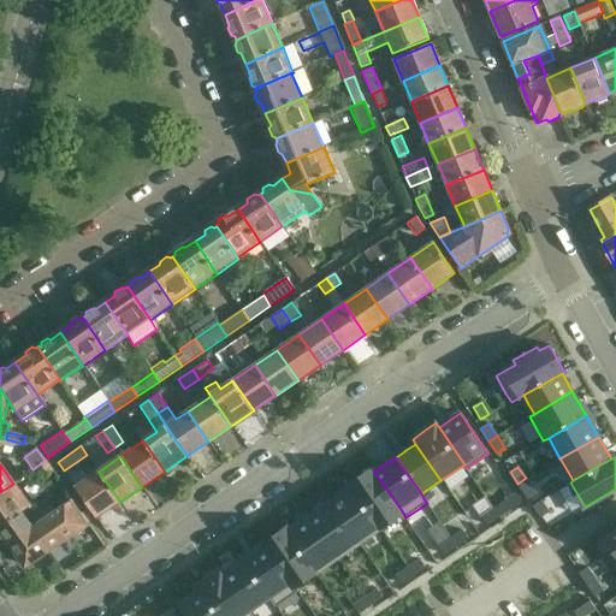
[(361,478),(350,485),(351,487),(379,528),(380,528),(389,522),(403,513),(374,472),(373,469),(361,478)]
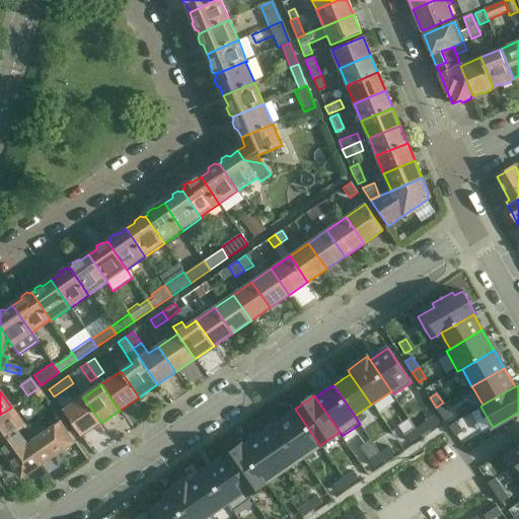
[(82,436),(101,423),(83,397),(64,411),(82,436)]
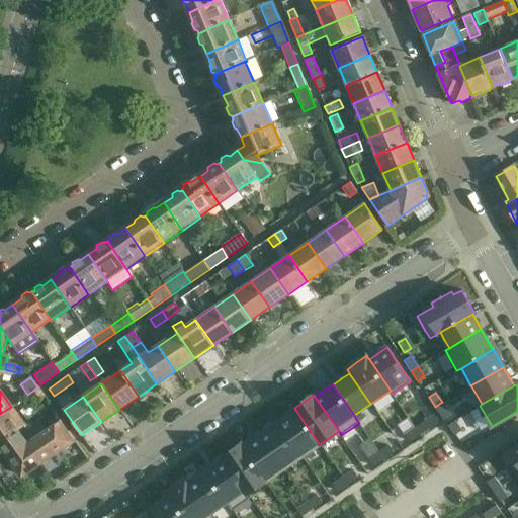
[(442,402),(435,407),(442,416),(442,417),(449,412),(442,402)]
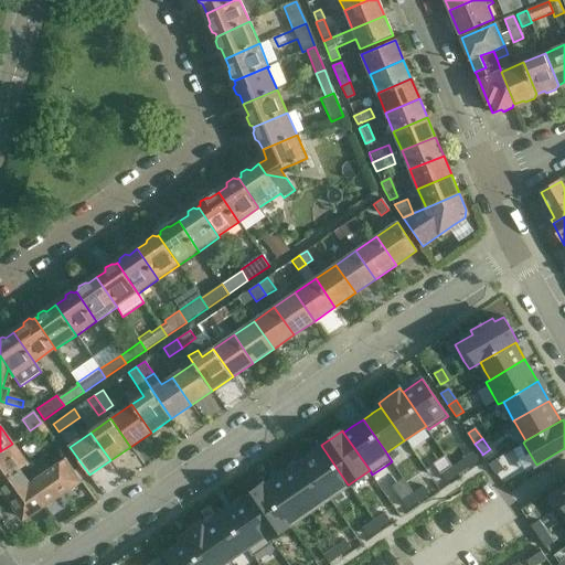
[(0,481),(27,464),(12,444),(0,451),(0,481)]
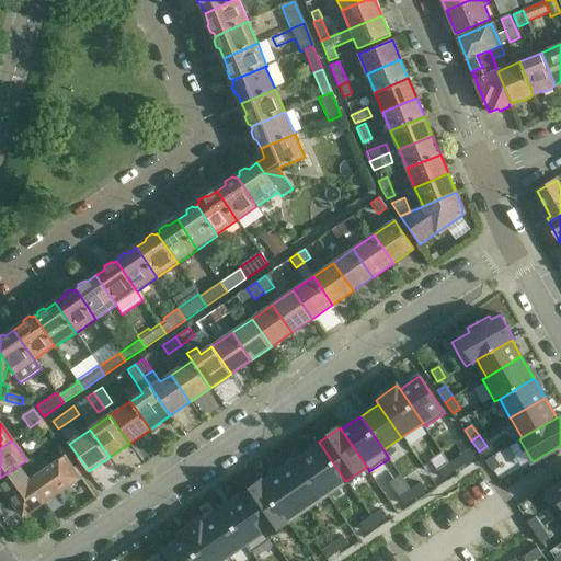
[(44,502),(80,477),(55,441),(45,447),(55,462),(50,466),(42,454),(34,459),(36,464),(42,471),(29,480),(44,502)]
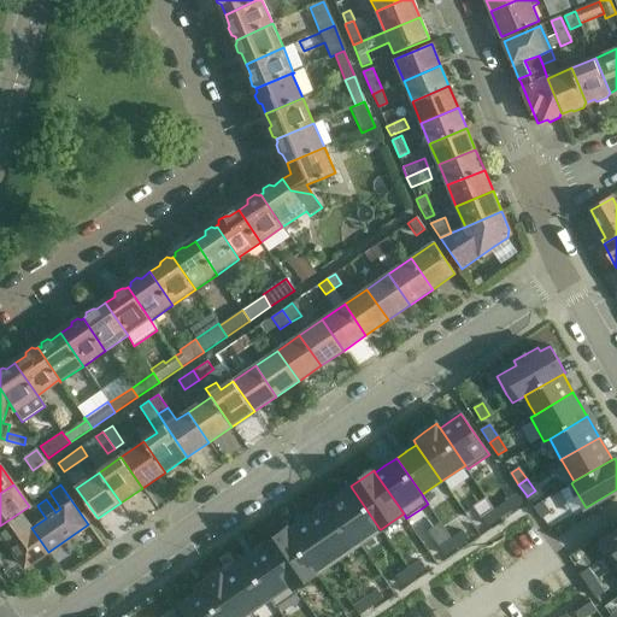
[(341,495),(331,503),(359,544),(360,542),(380,529),(352,488),(341,495)]
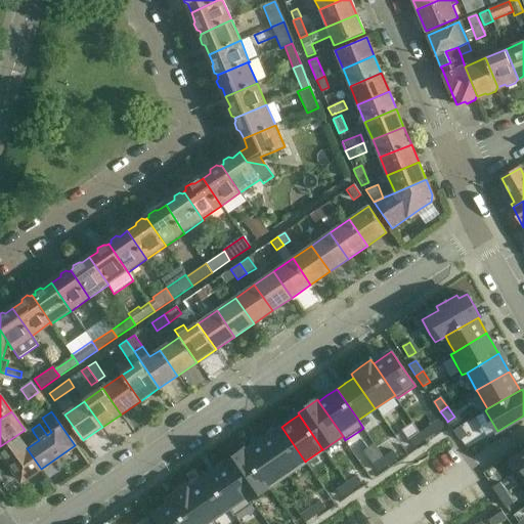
[(438,421),(430,426),(435,433),(443,427),(438,421)]
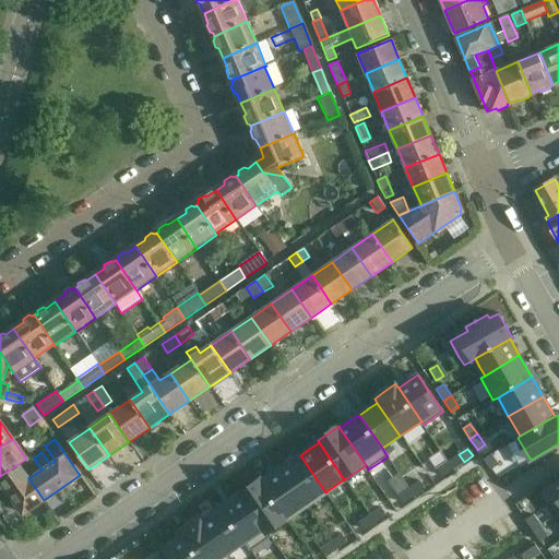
[(459,454),(448,462),(453,470),(464,462),(459,454)]
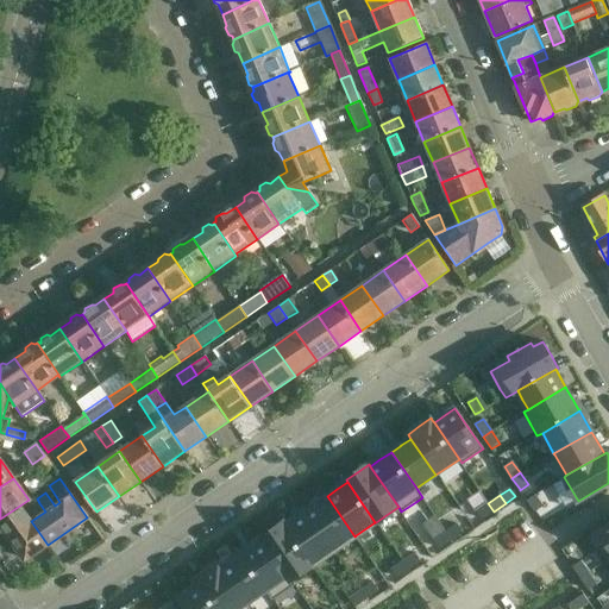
[(535,495),(527,500),(531,506),(535,512),(544,507),(539,500),(535,495)]
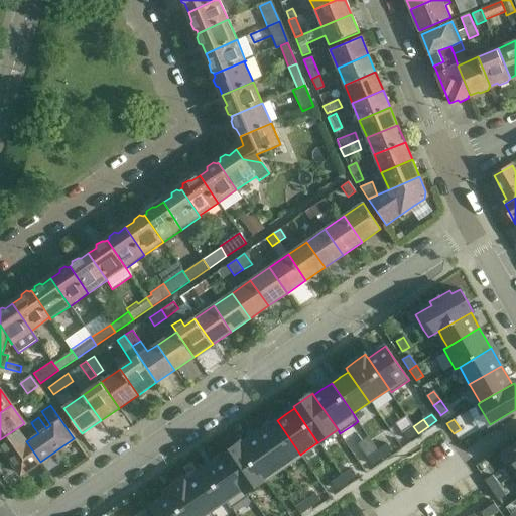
[(268,426),(259,432),(283,467),(294,459),(300,455),(277,420),(268,426)]
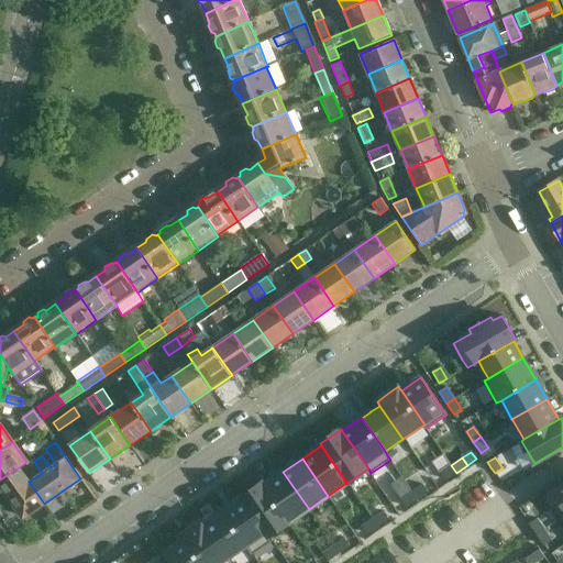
[(31,468),(26,462),(0,479),(0,484),(1,485),(0,486),(0,488),(4,495),(8,495),(23,518),(44,504),(29,482),(42,473),(36,465),(31,468)]
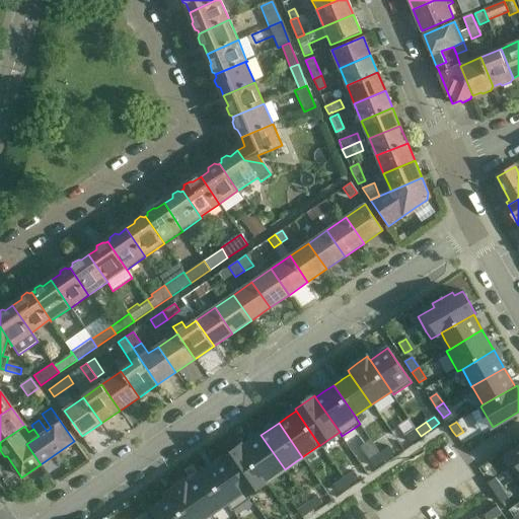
[(416,429),(405,436),(411,442),(421,436),(416,429)]
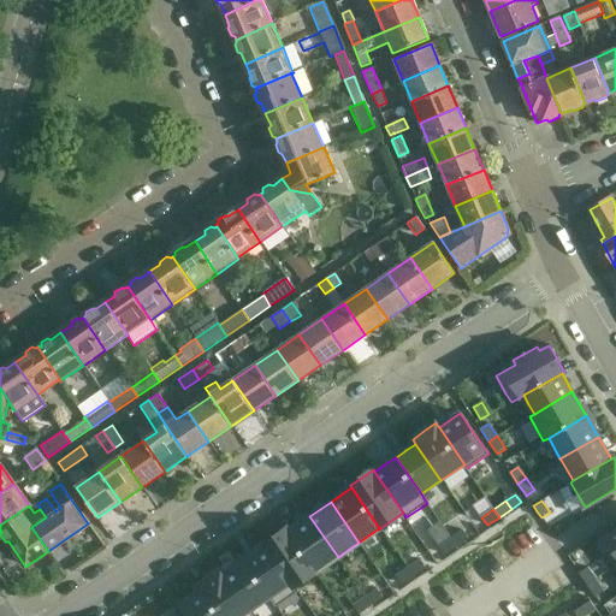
[(297,525),(289,531),(317,572),(338,557),(309,516),(297,525)]
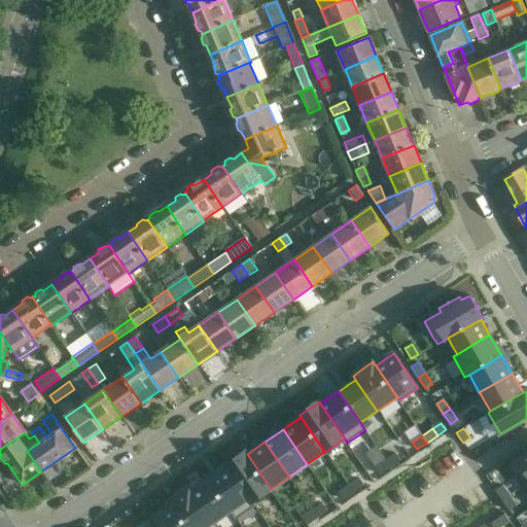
[(236,459),(225,465),(227,467),(251,502),(266,492),(271,489),(247,454),(246,452),(236,459)]
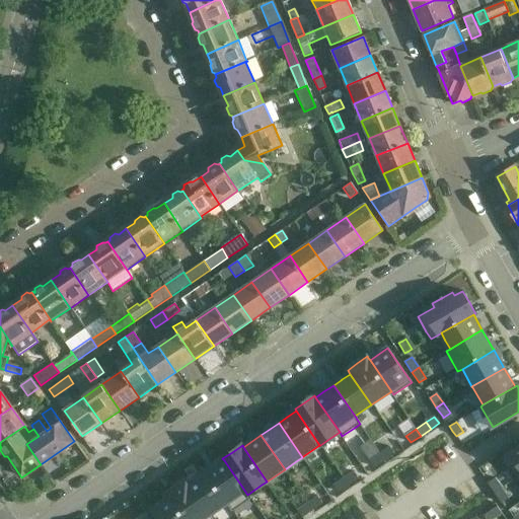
[(389,447),(379,453),(384,460),(394,453),(389,447)]
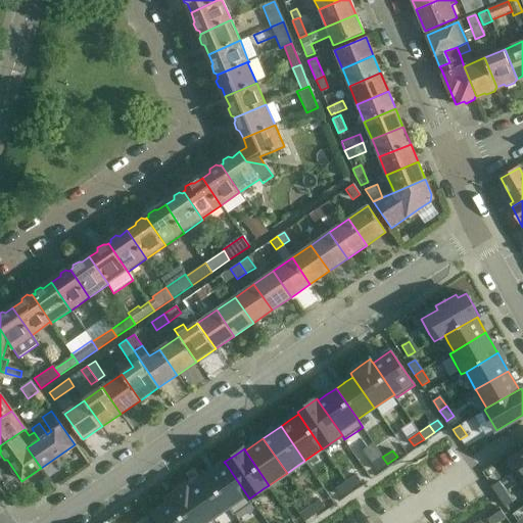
[(382,457),(373,464),(377,471),(387,464),(382,457)]
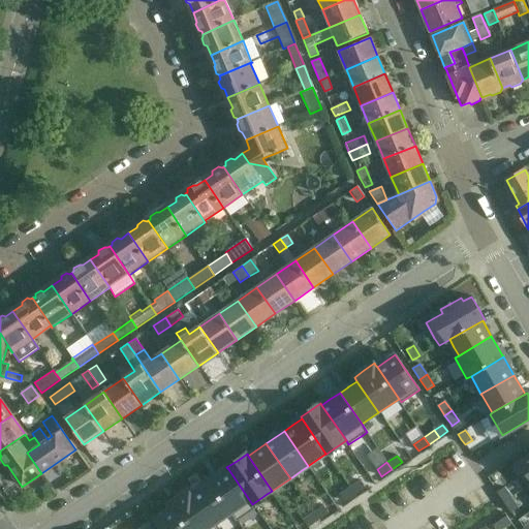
[(220,475),(211,481),(232,512),(238,521),(246,515),(255,508),(252,504),(228,469),(220,475)]
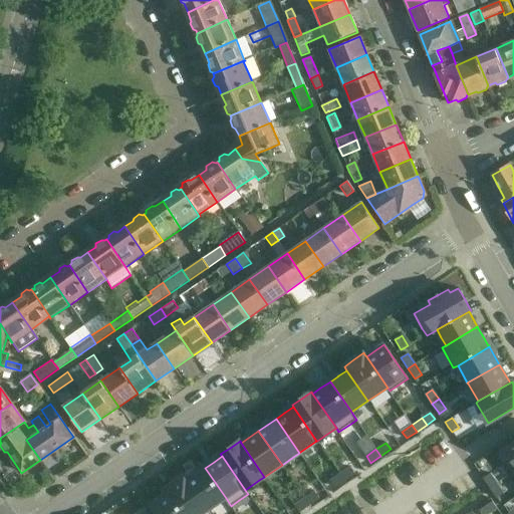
[(350,467),(340,474),(345,481),(354,474),(350,467)]
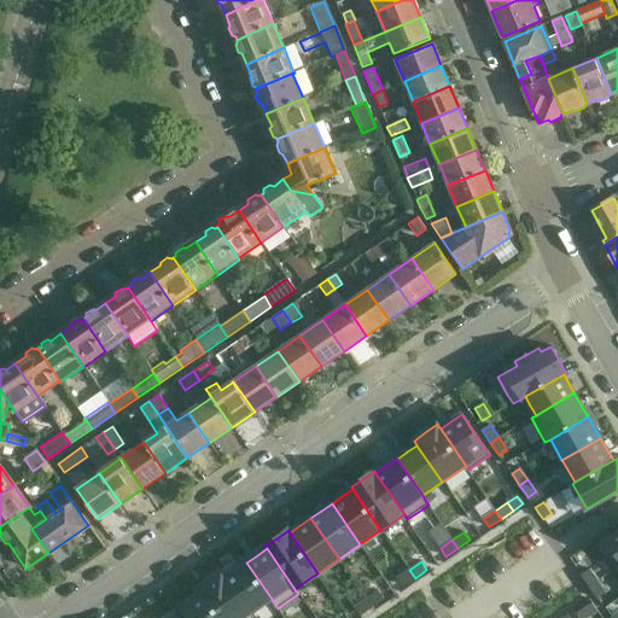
[(235,570),(226,577),(250,613),(272,599),(246,563),(235,570)]
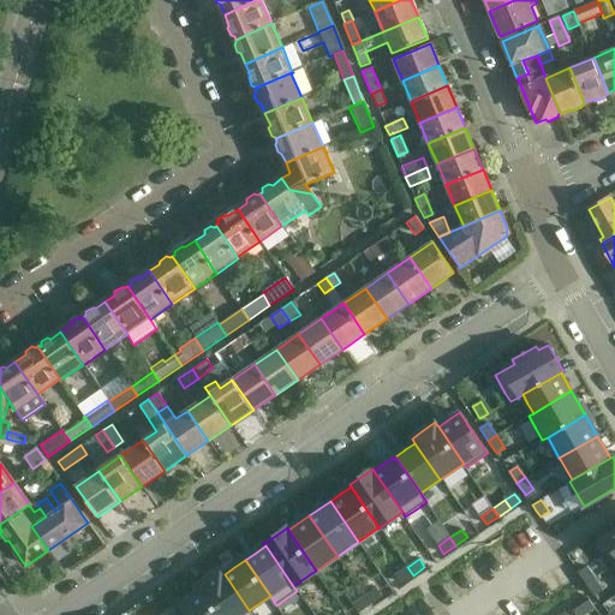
[(407,567),(395,575),(401,583),(413,575),(407,567)]
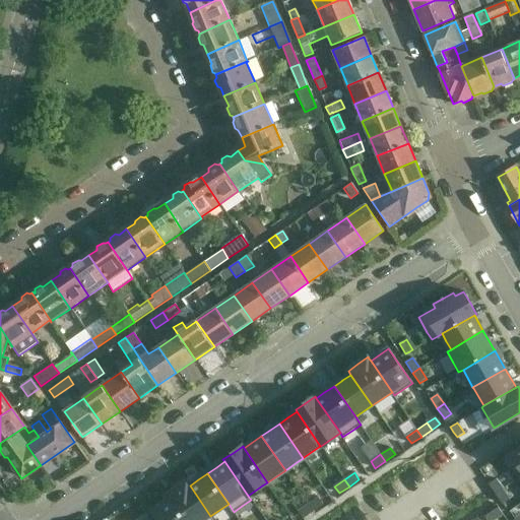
[(492,482),(489,483),(496,494),(503,490),(496,479),(492,482)]
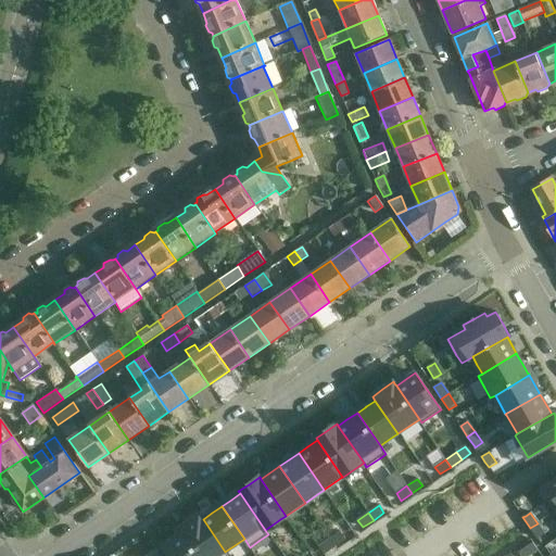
[(200,515),(179,529),(181,533),(197,555),(218,555),(225,552),(203,519),(200,515)]
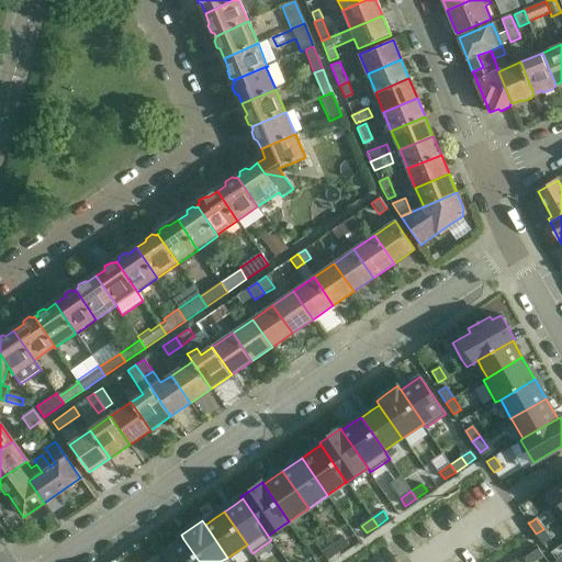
[(543,529),(536,534),(543,544),(550,539),(543,529)]
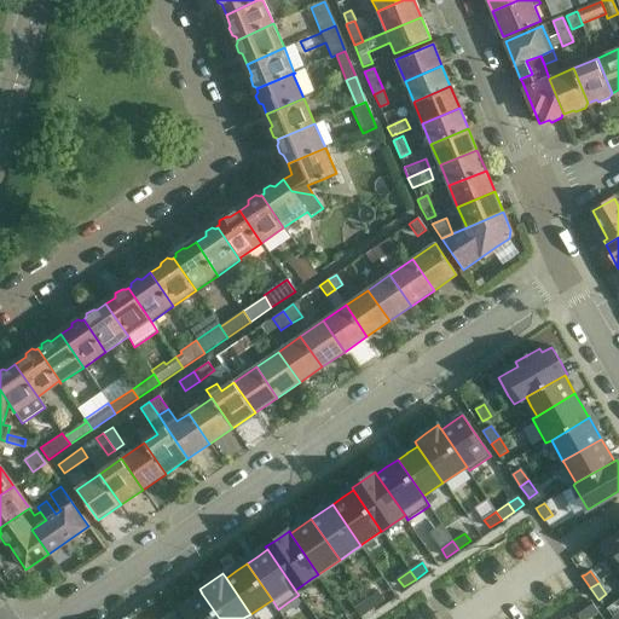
[(379,593),(366,600),(372,608),(385,600),(379,593)]
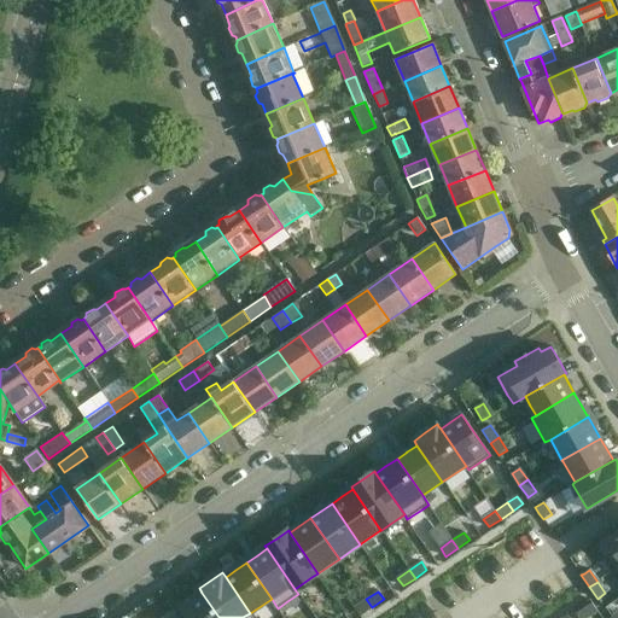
[(219,617),(202,593),(180,607),(187,617),(219,617)]
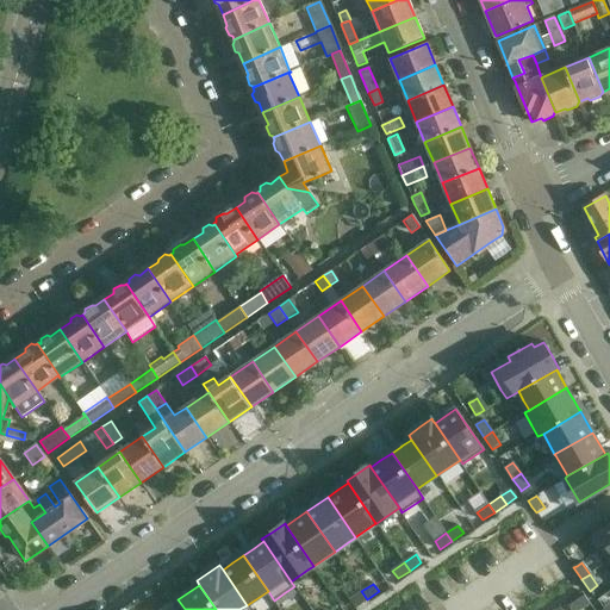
[(361,591),(349,599),(355,608),(367,599),(361,591)]
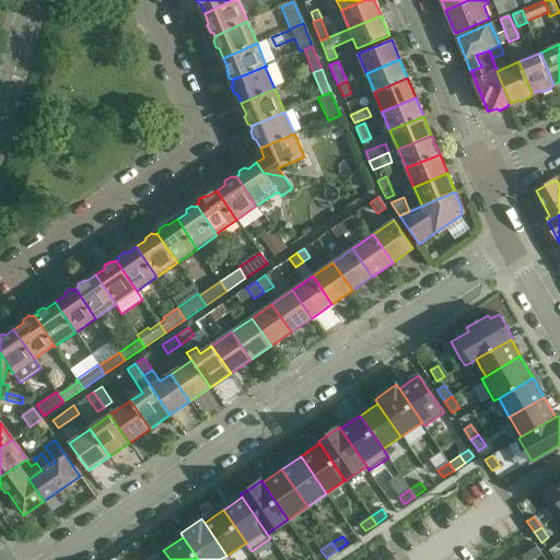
[(536,547),(525,555),(529,559),(532,559),(541,555),(536,547)]
